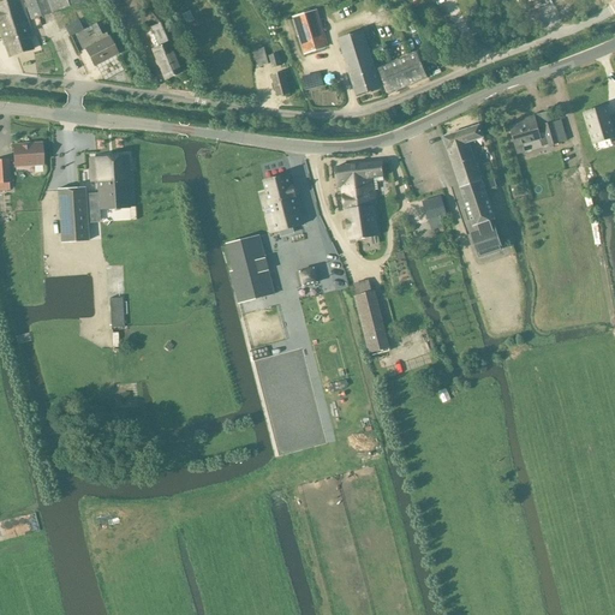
[(21,0),(6,0),(0,3),(0,33),(4,42),(29,35),(31,34),(24,9),(27,7),(25,4),(23,4),(21,0)]
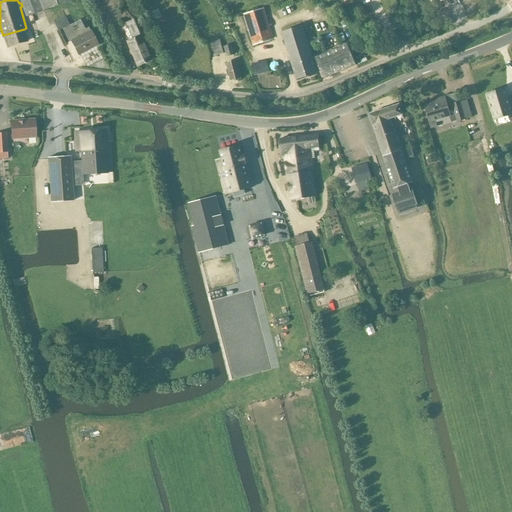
[(73,0),(58,8),(61,13),(84,1),(83,0),(73,0)]
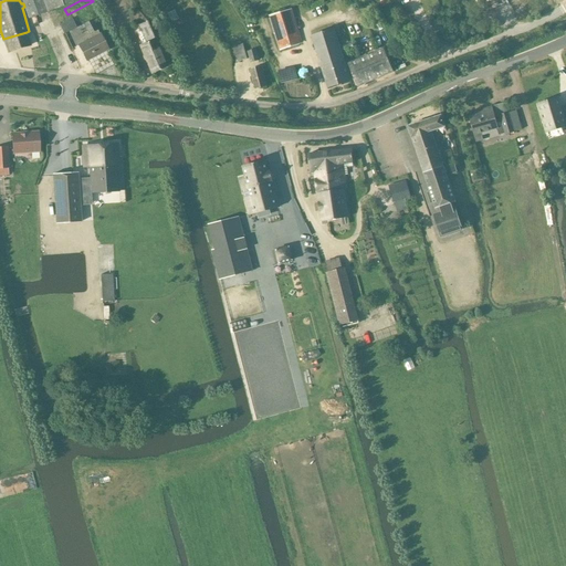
[(175,10),(168,13),(171,22),(178,19),(175,10)]
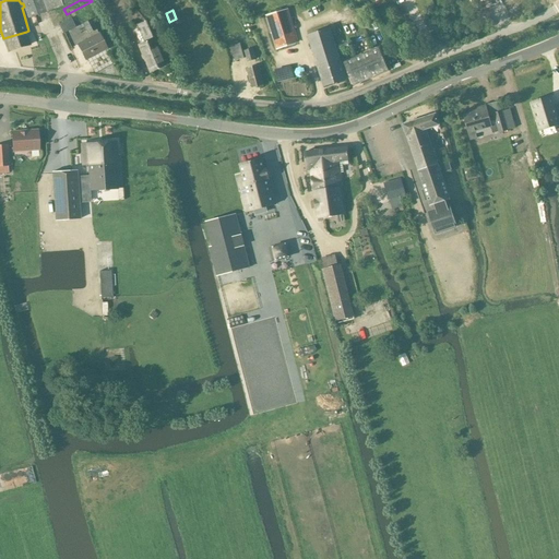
[(272,15),(282,47),(297,43),(287,11),(272,15)]
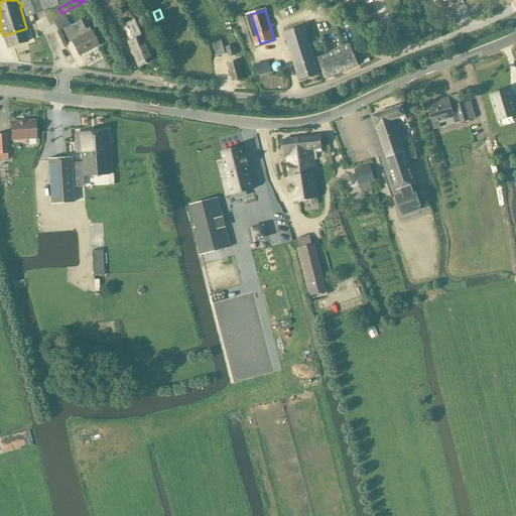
[(82,30),(89,27),(84,18),(77,22),(82,30)]
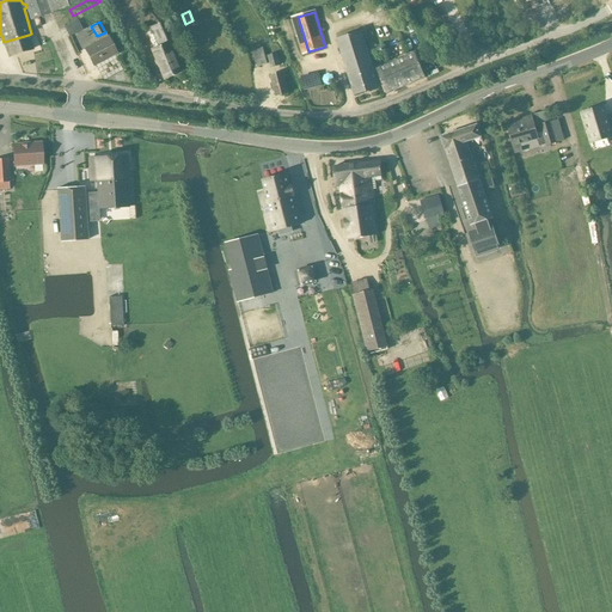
[(164,79),(181,72),(167,42),(166,42),(159,26),(151,30),(157,47),(152,49),(164,79)]
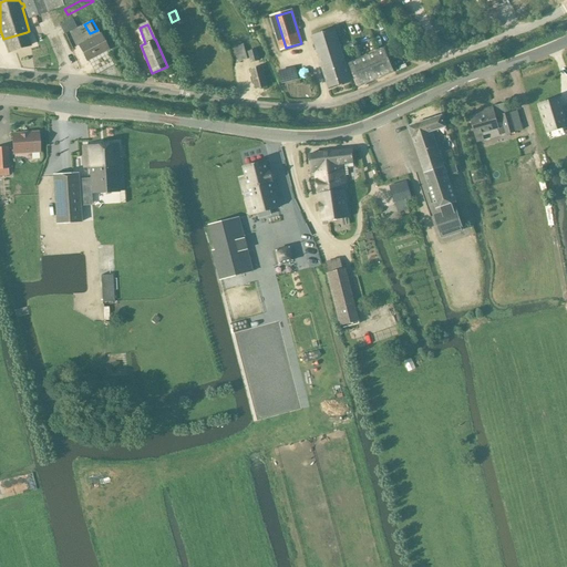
[(329,88),(351,81),(334,29),(312,35),(329,88)]
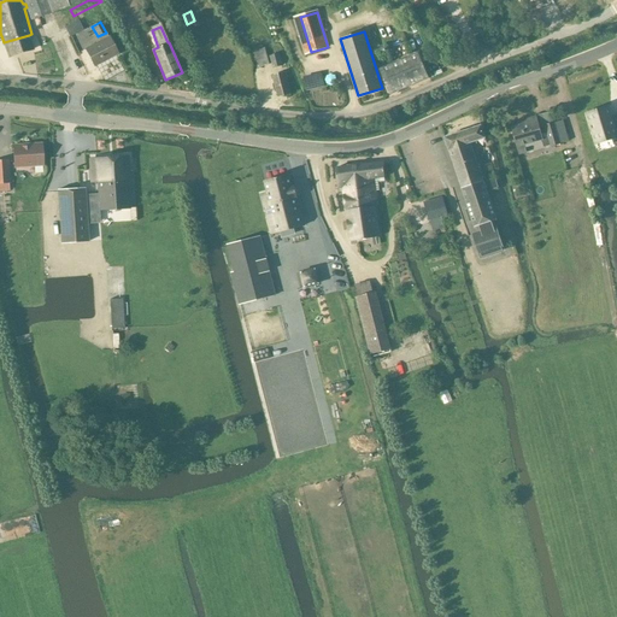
[(33,50),(29,35),(4,42),(9,58),(33,50)]
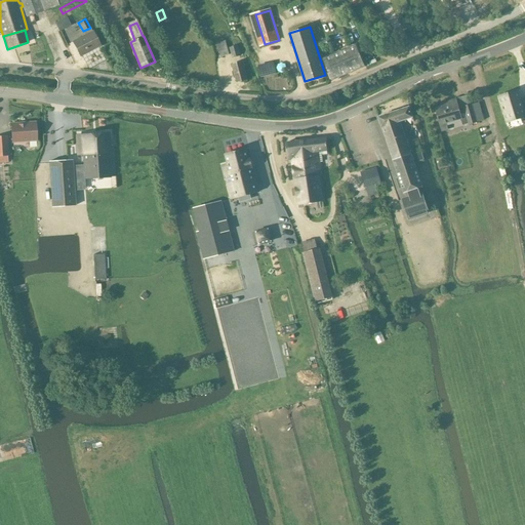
[(80,56),(101,46),(92,31),(72,42),(80,56)]
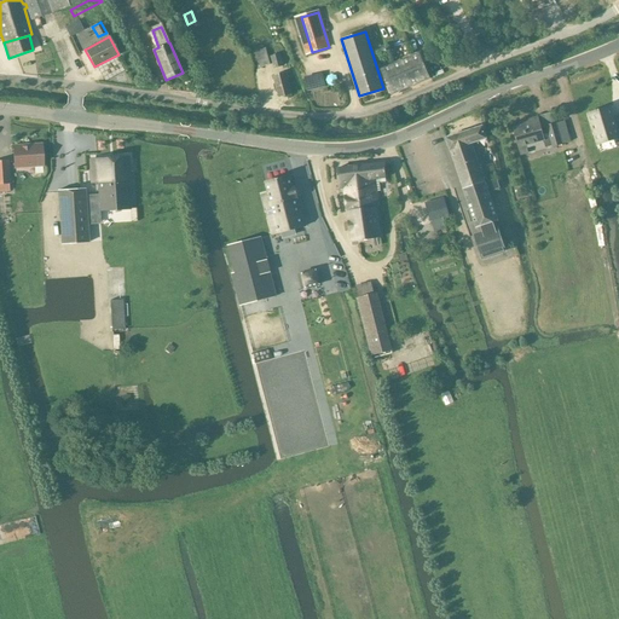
[(256,67),(270,64),(266,48),(254,52),(256,67)]
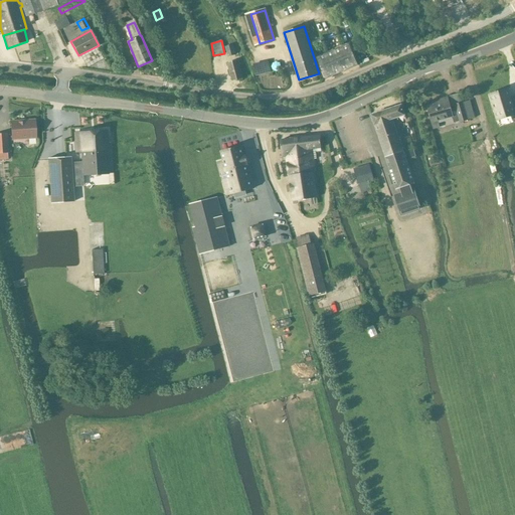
[(227,56),(235,54),(233,45),(225,47),(227,56)]
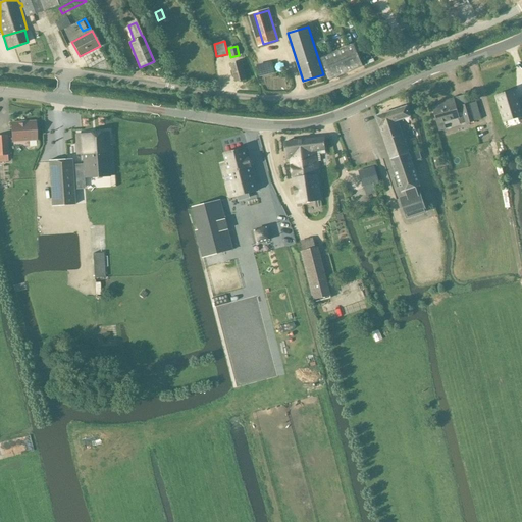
[(321,59),(330,80),(362,66),(354,46),(321,59)]
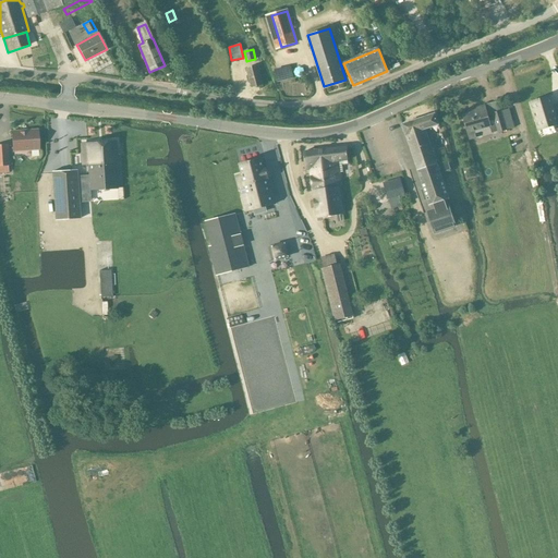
[(252,87),(263,85),(258,65),(246,69),(252,87)]
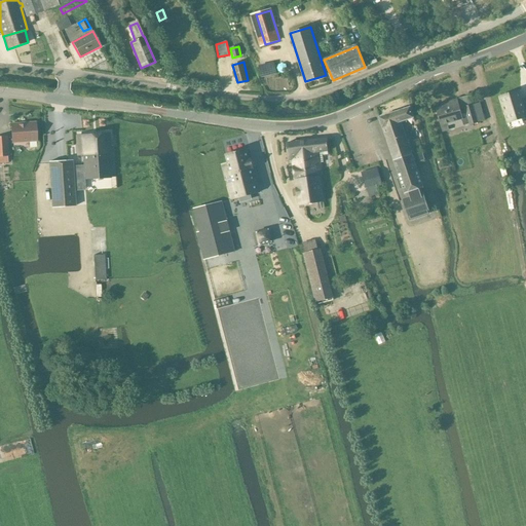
[(523,85),(502,91),(509,115),(524,110),(525,115),(525,114),(525,95),(523,85)]
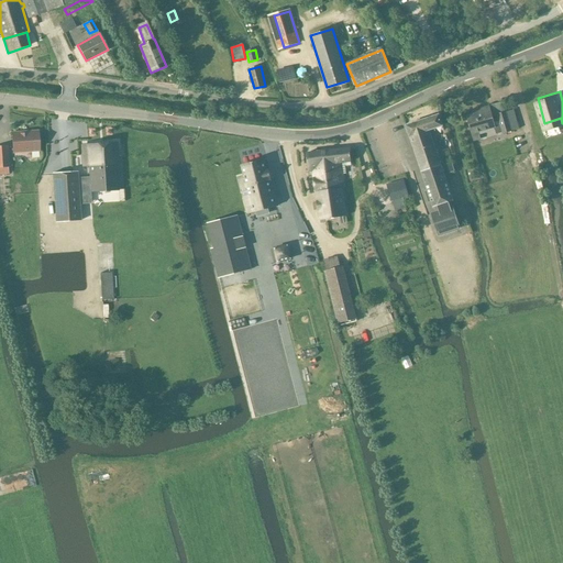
[(478,113),(467,117),(472,134),(495,128),(496,134),(503,133),(503,132),(497,114),(493,116),(492,117),(489,107),(478,110),(478,113)]
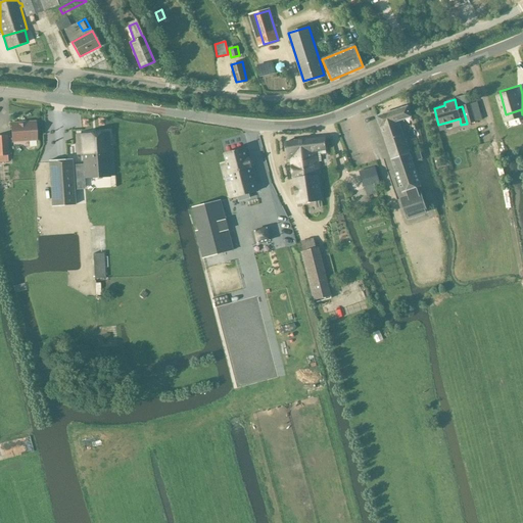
[(470,104),(462,106),(467,123),(467,124),(475,122),(482,120),(477,102),(470,104)]
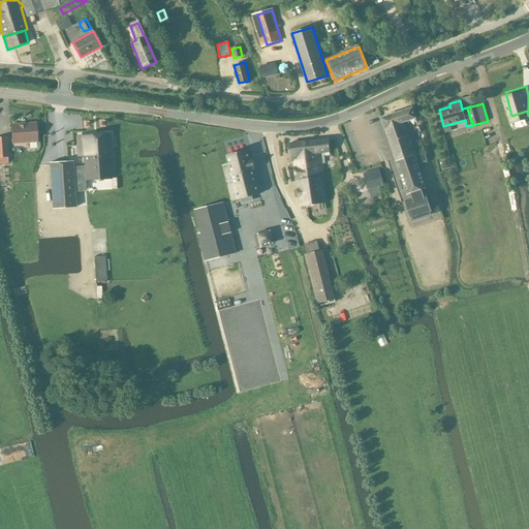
[(386,131),(404,125),(409,124),(408,122),(415,119),(412,109),(381,119),(386,131)]
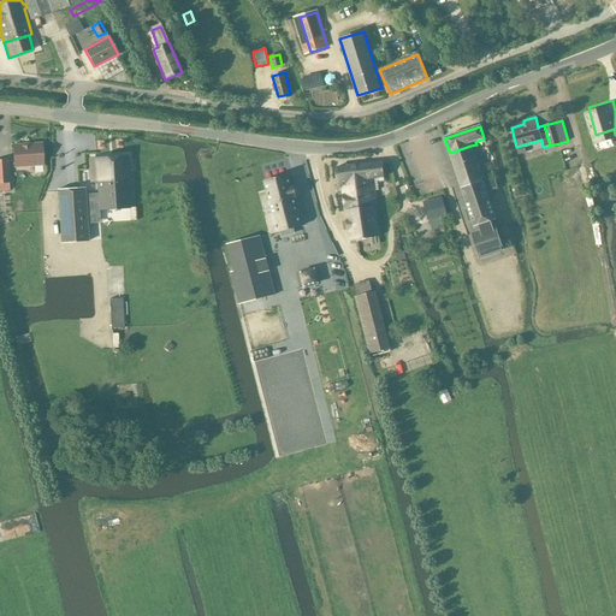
[(42,164),(42,160),(41,144),(13,146),(13,161),(23,161),(23,165),(42,164)]
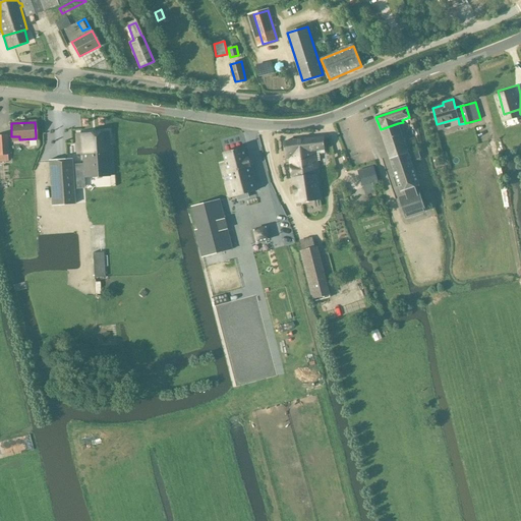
[(398,123),(381,129),(401,191),(405,190),(406,195),(399,198),(406,218),(425,212),(418,191),(417,192),(415,186),(418,185),(398,123)]
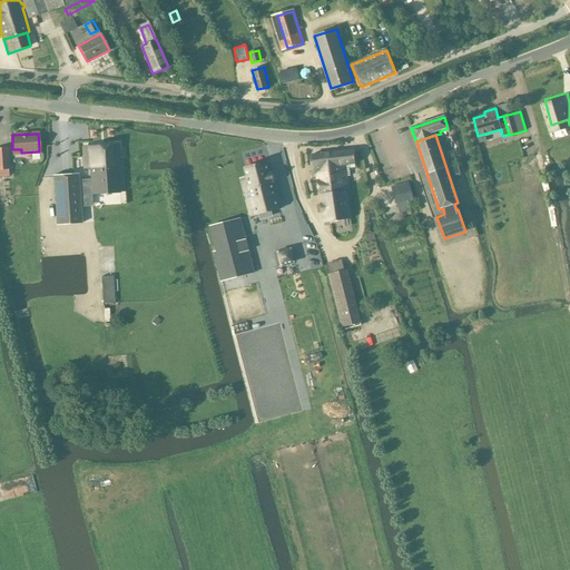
[(91,194),(119,193),(117,144),(89,145),(91,194)]
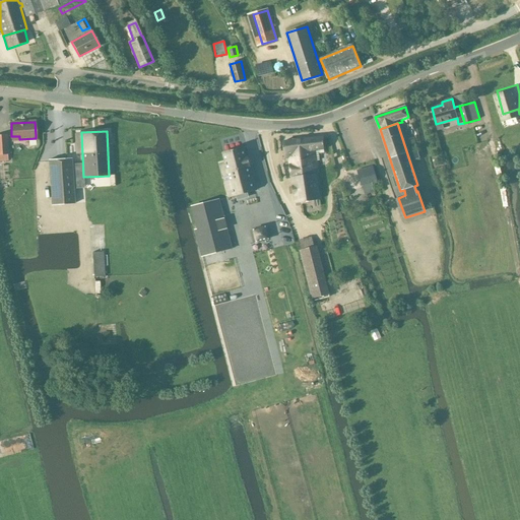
[(310,174),(316,173),(318,172),(315,151),(324,149),(323,137),(283,141),(284,158),(288,158),(289,166),(296,165),(296,161),(308,159),(310,174)]
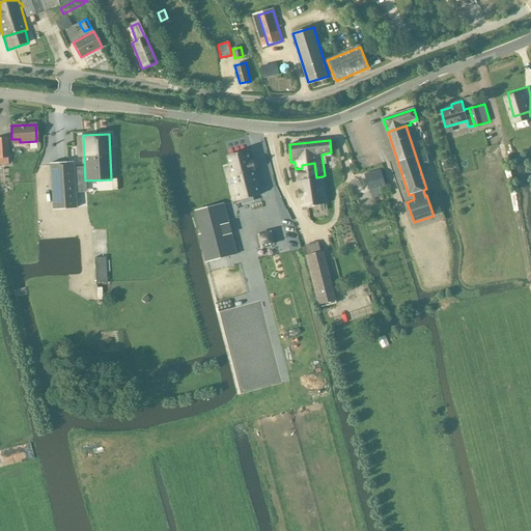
[(8,158),(8,146),(0,146),(0,164),(8,164),(7,158),(8,158)]
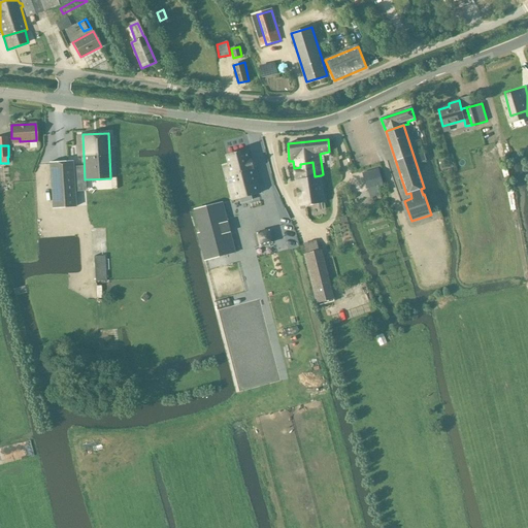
[(229,166),(225,167),(227,176),(234,174),(237,184),(234,185),(238,199),(240,198),(241,202),(252,200),(251,196),(258,194),(256,186),(258,186),(254,169),(252,160),(250,160),(246,150),(226,155),(229,165),(229,166)]
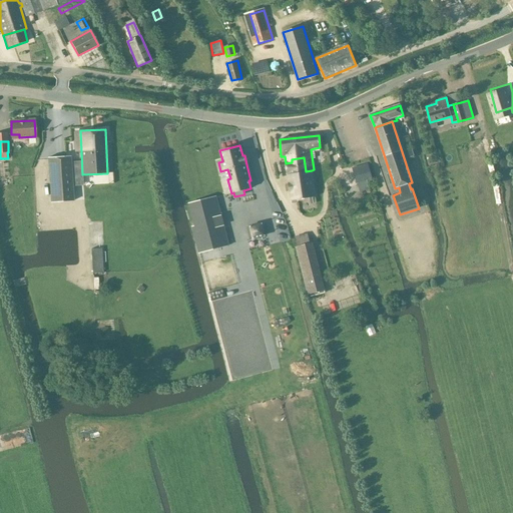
[(51,202),(73,200),(70,157),(48,158),(51,202)]
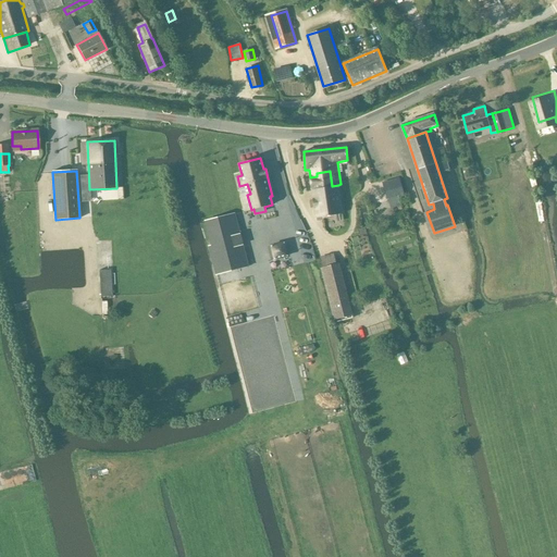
[(343,213),(338,185),(332,186),(330,171),(317,173),(317,176),(310,177),(316,218),(343,213)]
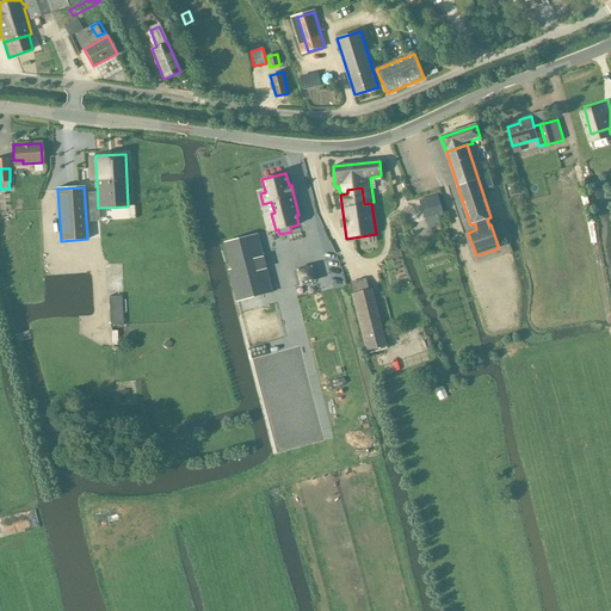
[(426,221),(444,215),(438,196),(420,202),(426,221)]
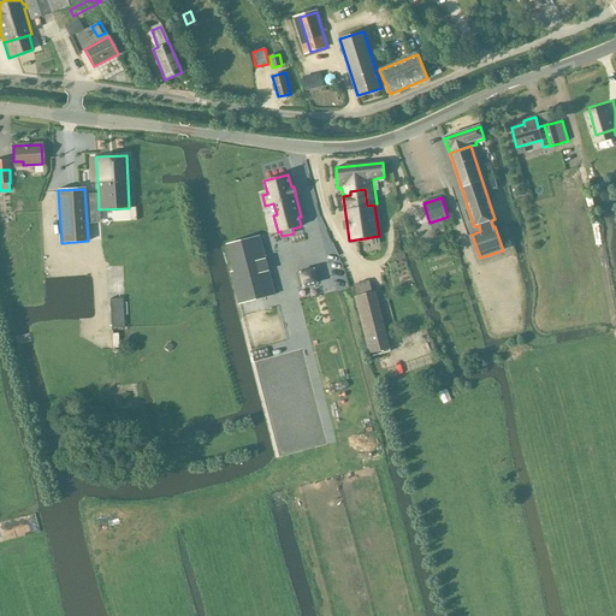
[(234,243),(241,271),(231,273),(240,303),(274,295),(260,236),(234,243)]
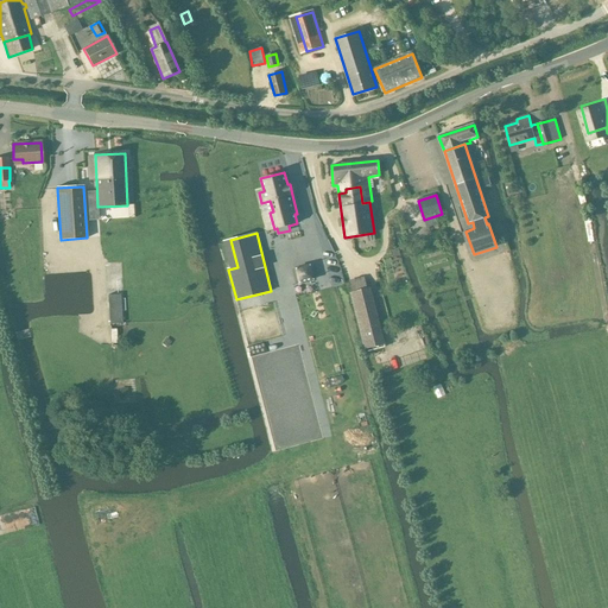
[(312,264),(296,267),(299,283),(316,279),(312,264)]
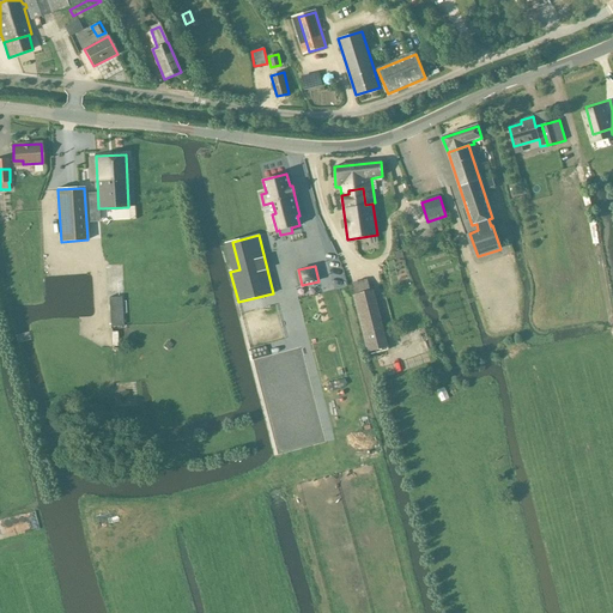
[(356,295),(364,331),(370,351),(386,347),(371,291),(356,295)]
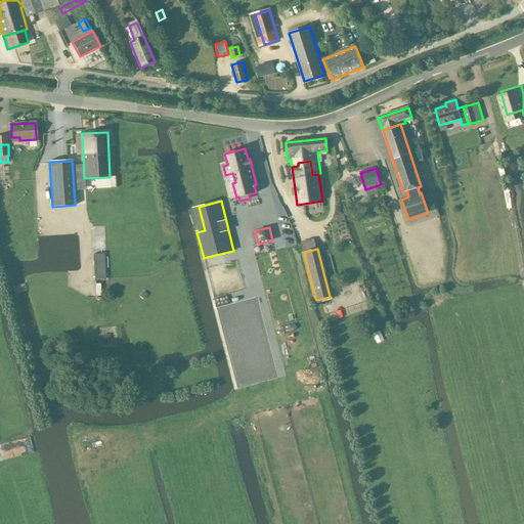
[(103,254),(93,254),(94,279),(105,278),(103,254)]
